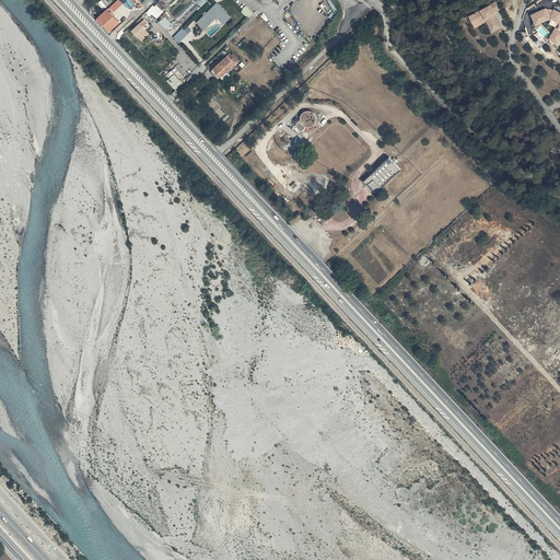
[(121,2),(118,0),(115,0),(109,6),(114,10),(121,2)]
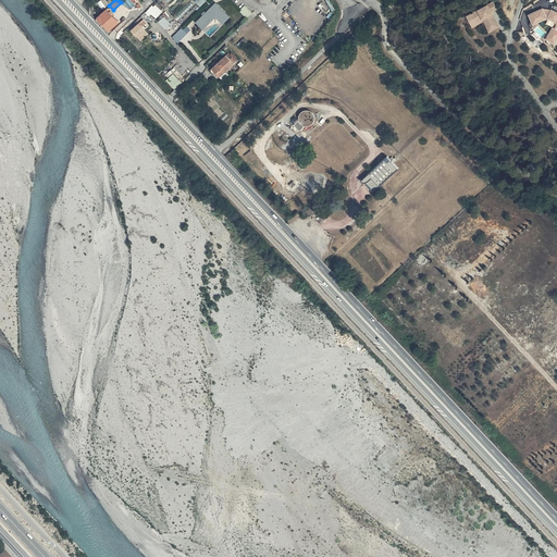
[(155,2),(148,10),(157,17),(163,10),(155,2)]
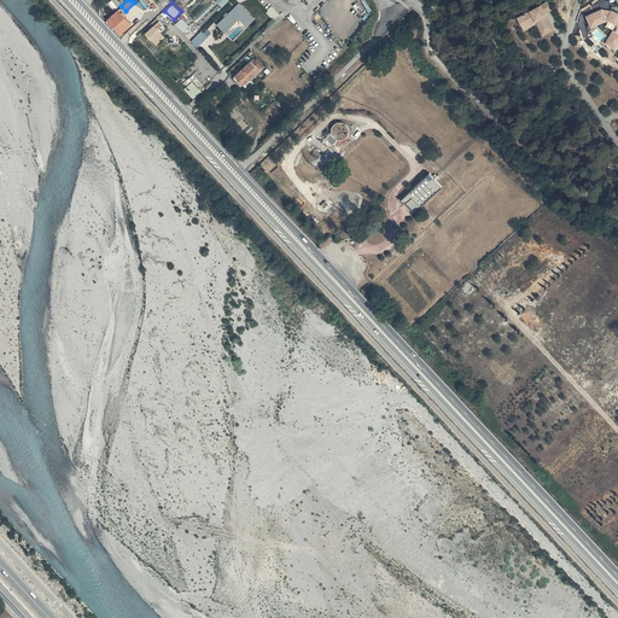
[(617,4),(617,5),(588,17),(592,27),(614,18),(617,28),(617,4)]
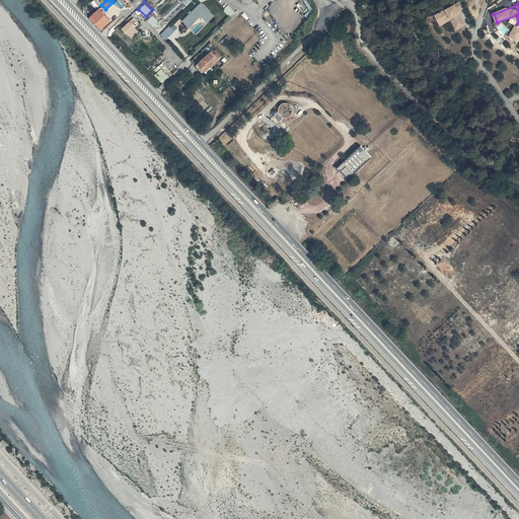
[(181,21),(188,28),(200,16),(206,23),(212,17),(199,4),(189,14),(181,21)]
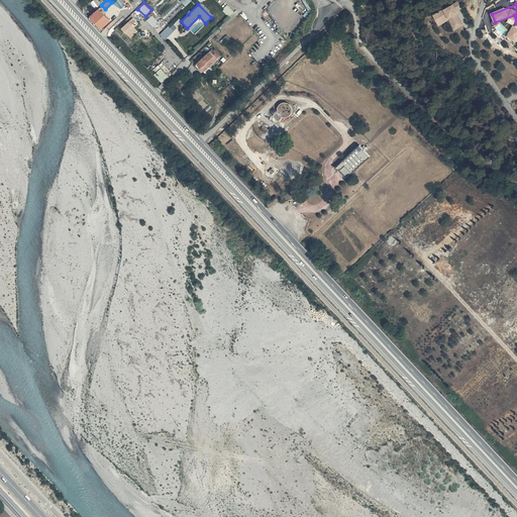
[(455,10),(450,4),(445,7),(449,13),(455,10)]
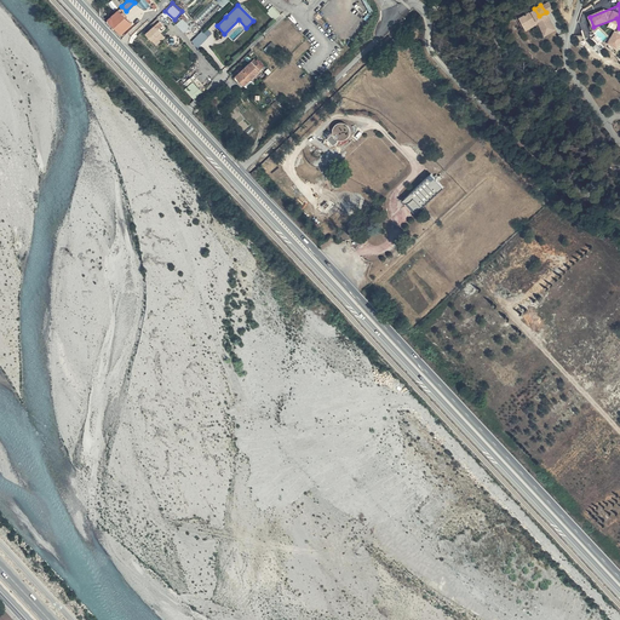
[(269,7),(263,13),(271,22),(276,16),(269,7)]
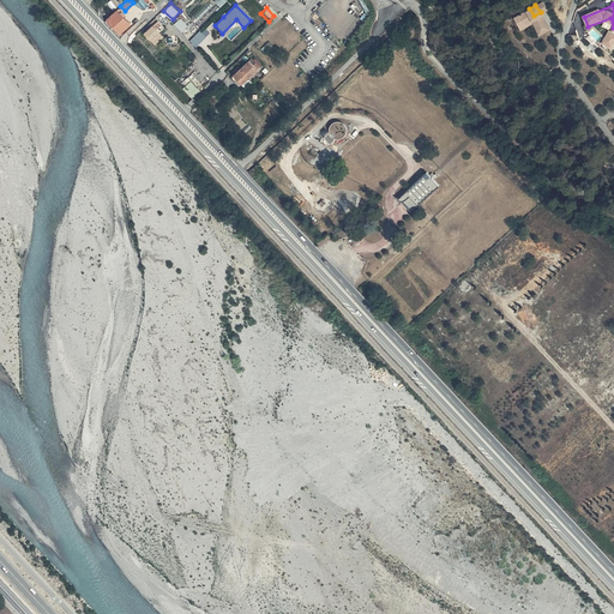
[(118,8),(108,18),(121,32),(131,24),(118,8)]
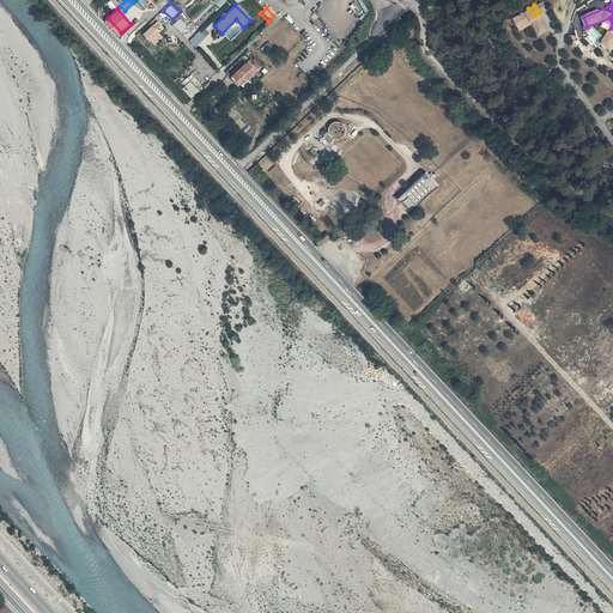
[(533,16),(528,8),(513,19),(519,28),(525,24),(527,26),(534,37),(544,31),(533,16)]
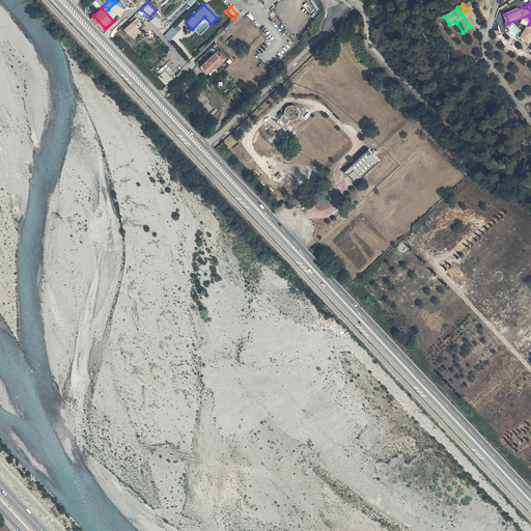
[(159,28),(166,22),(159,14),(151,19),(159,28)]
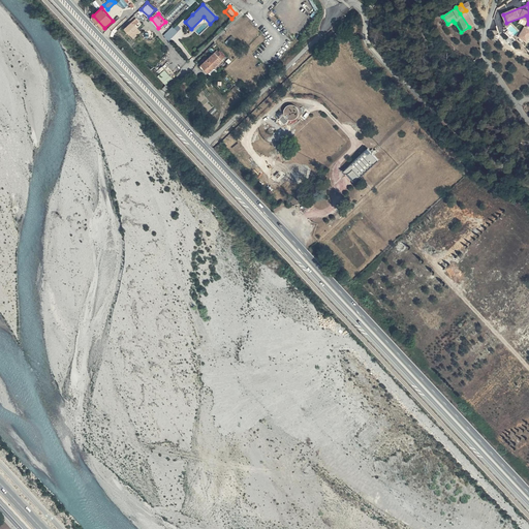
[(447,24),(442,17),(437,21),(443,30),(455,23),(453,21),(447,24)]
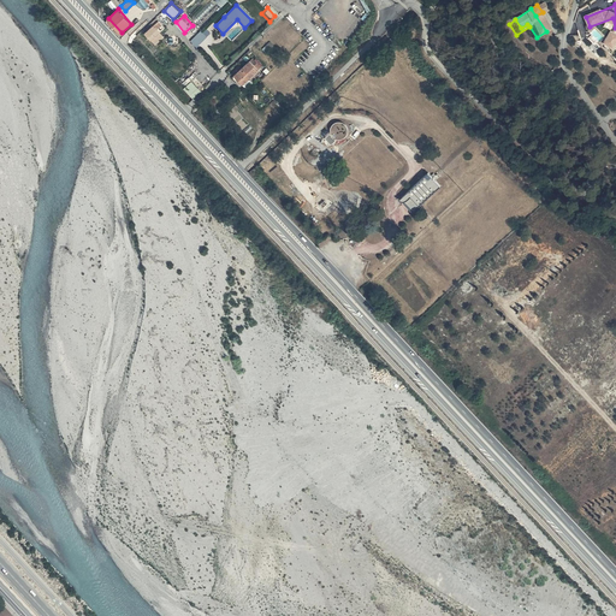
[(144,34),(152,40),(163,30),(155,24),(144,34)]
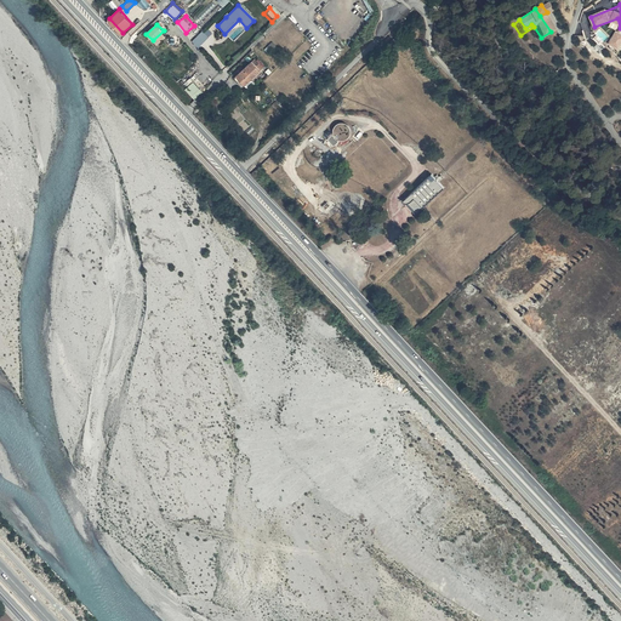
[(204,27),(193,35),(200,44),(211,33),(204,27)]
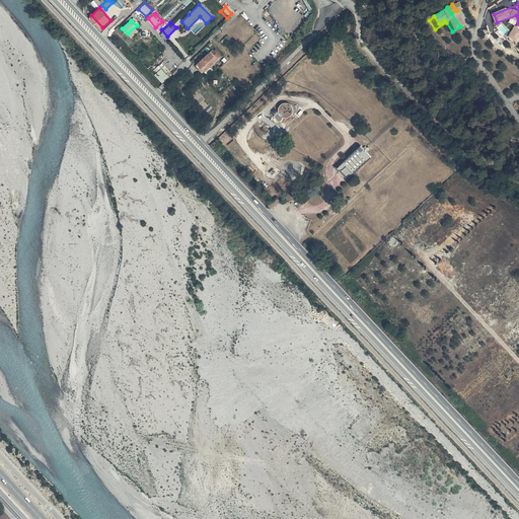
[(518,26),(515,24),(509,35),(517,41),(518,36),(518,26)]
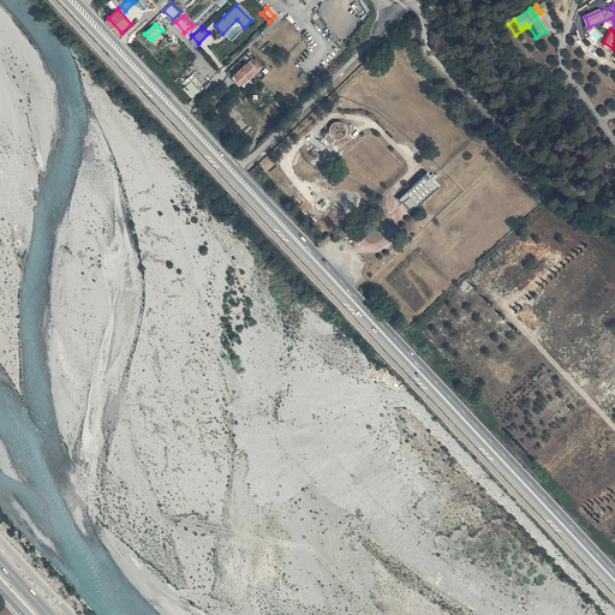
[(236,83),(237,81),(240,78),(245,83),(261,67),(255,63),(254,65),(249,60),(231,77),(236,83)]
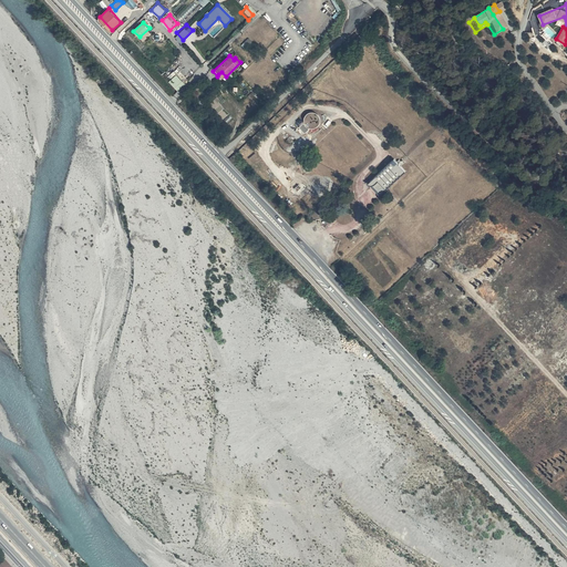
[(178,91),(186,83),(176,73),(169,81),(178,91)]
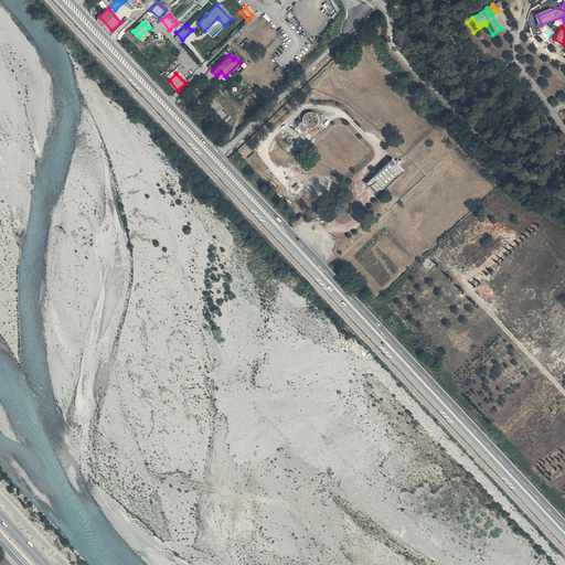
[(297,126),(302,131),(306,128),(310,129),(313,128),(316,126),(318,123),(318,119),(317,116),(315,114),(310,112),(306,112),(302,115),(301,119),(300,123),(297,126)]
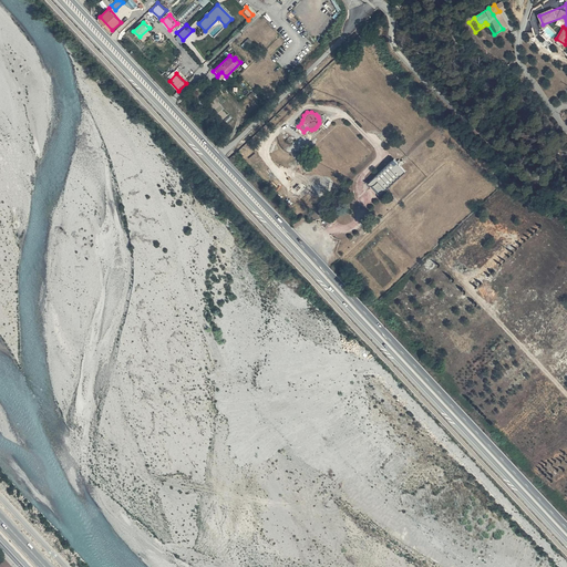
[(379,193),(405,168),(394,156),(364,182),(368,185),(371,185),(379,193)]
